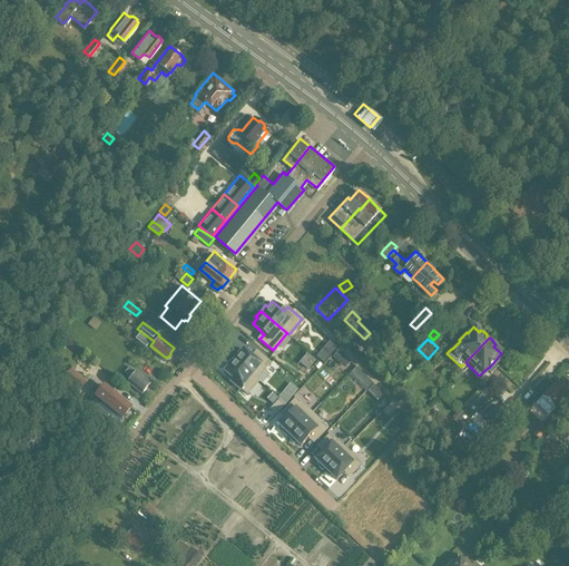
[(236,351),(233,354),(234,357),(233,358),(256,377),(270,360),(258,350),(254,357),(251,353),(243,347),(238,351),(236,351)]
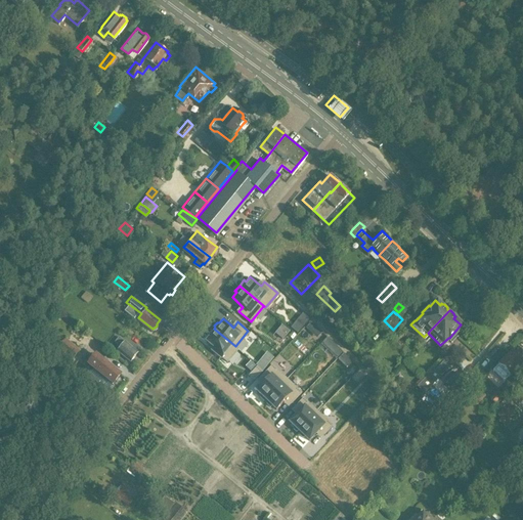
[(294,319),(290,325),(296,331),(300,326),(294,319)]
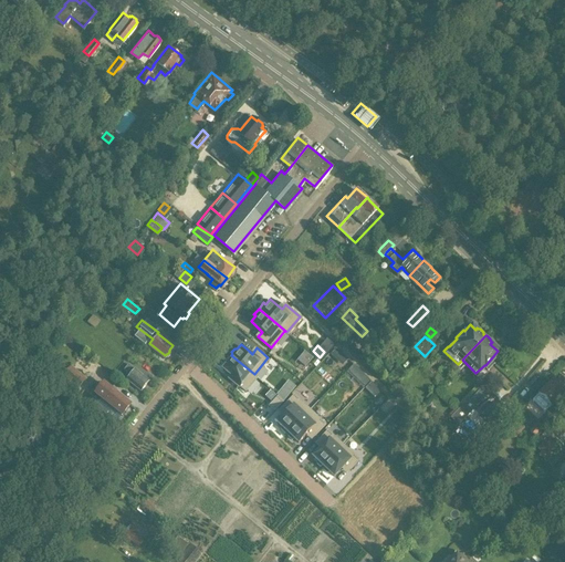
[(336,345),(330,352),(337,358),(343,352),(336,345)]
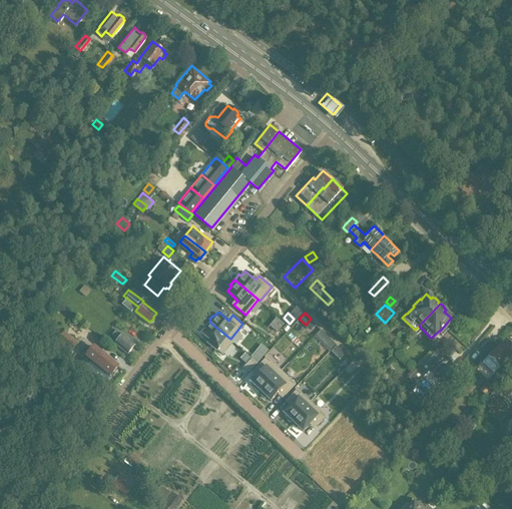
[(205,327),(201,332),(208,337),(213,342),(211,344),(216,348),(221,353),(232,340),(230,339),(209,322),(208,323),(206,322),(204,325),(205,327)]
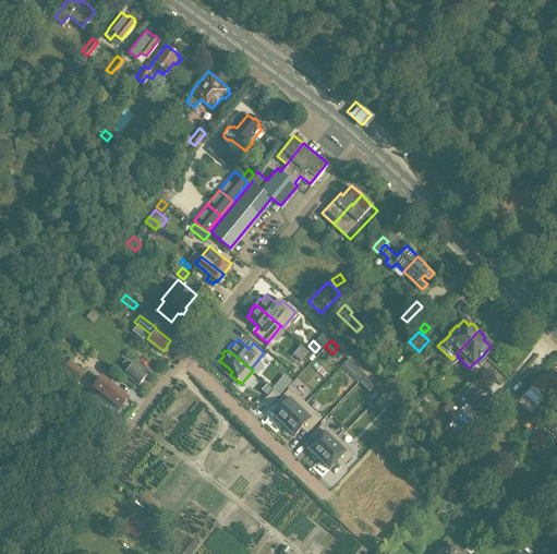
[(133,361),(125,356),(121,362),(128,368),(124,372),(137,383),(146,372),(133,361)]
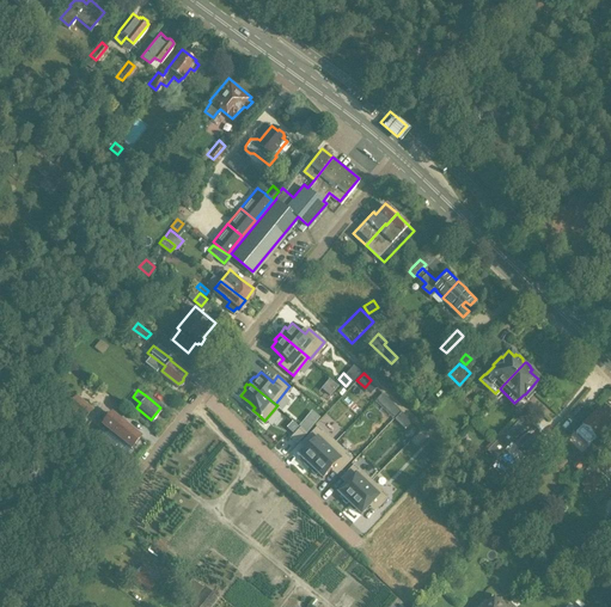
[(382,391),(376,397),(384,405),(390,398),(382,391)]
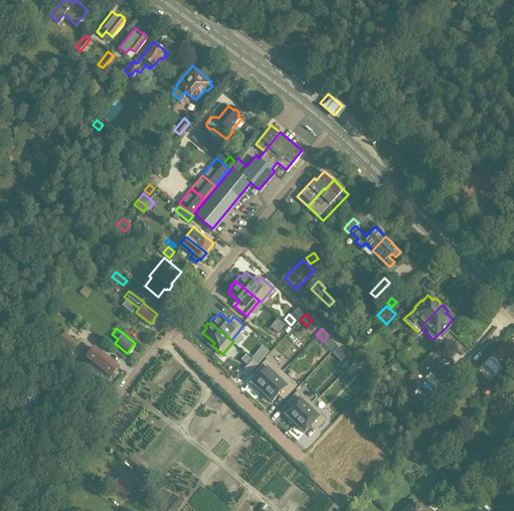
[(68,351),(76,342),(64,332),(56,342),(68,351)]
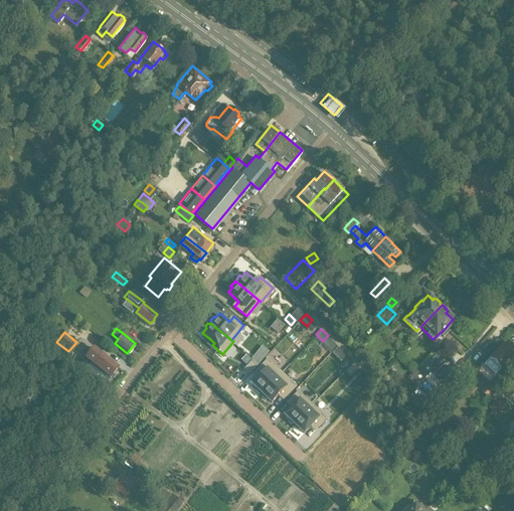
[(490,356),(484,361),(494,371),(500,365),(500,366),(513,353),(502,342),(489,355),(490,356)]
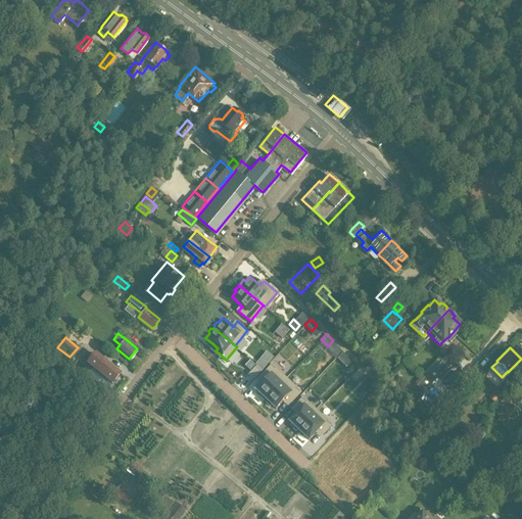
[(92,365),(87,371),(106,386),(111,380),(119,371),(95,351),(88,361),(92,365)]
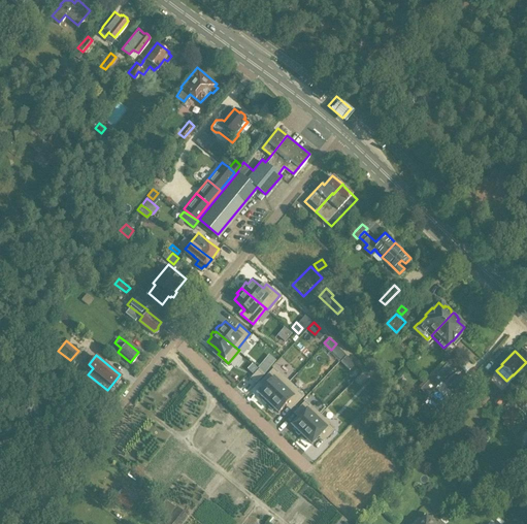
[(435,369),(419,387),(426,394),(442,377),(453,367),(447,361),(436,370),(435,369)]
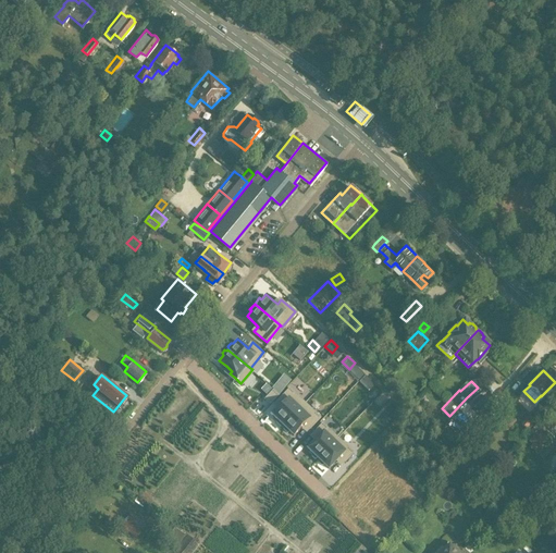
[(280,405),(272,413),(276,417),(275,419),(281,425),(304,400),(288,385),(278,397),(283,402),(280,405)]
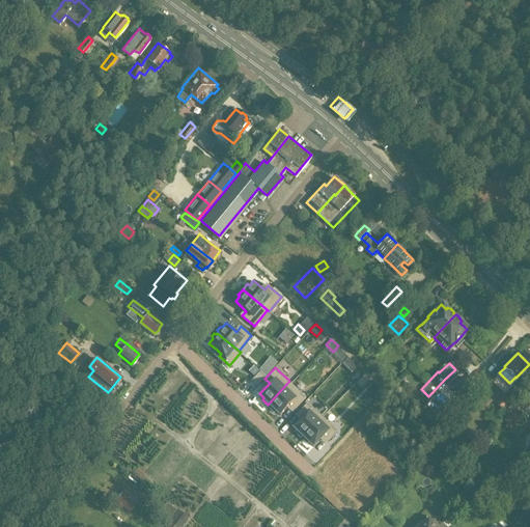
[(254,373),(251,378),(256,383),(266,373),(259,368),(259,369),(254,373)]
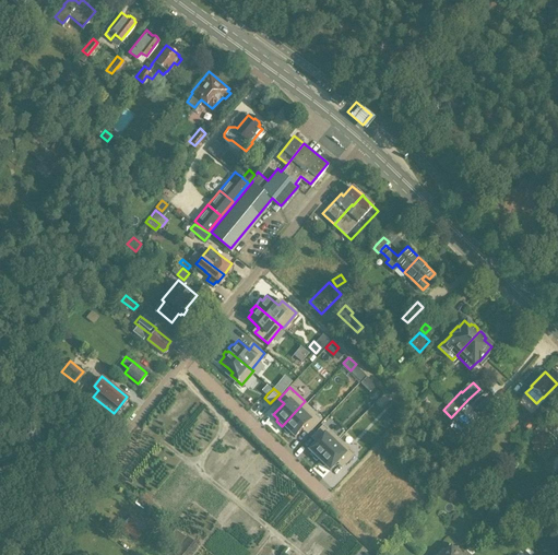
[(499,406),(486,393),(484,396),(482,393),(477,398),(479,400),(472,406),(486,420),(499,406)]
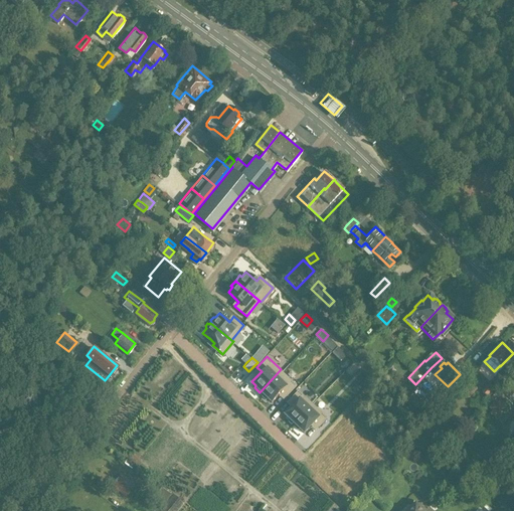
[(281,369),(260,392),(265,397),(267,395),(271,399),(278,392),(281,389),(285,394),(296,383),(281,369)]
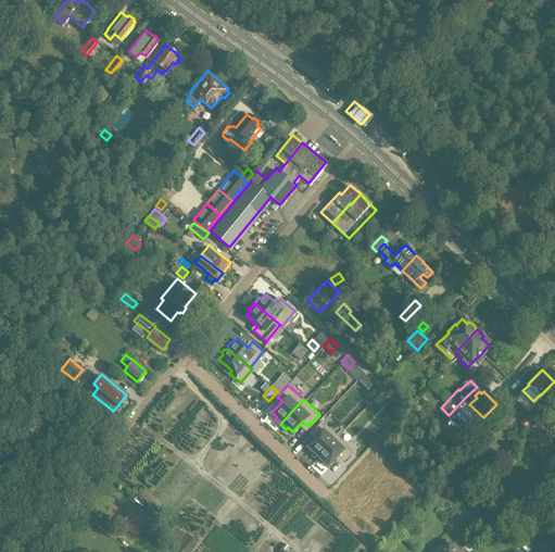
[(525,426),(533,416),(528,411),(519,419),(525,426)]
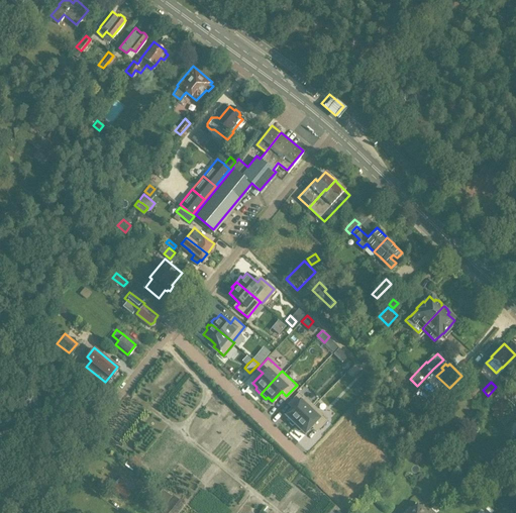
[(292,407),(285,414),(289,418),(288,420),(292,423),(293,422),(294,423),(313,403),(298,390),(290,399),(295,404),(292,407)]
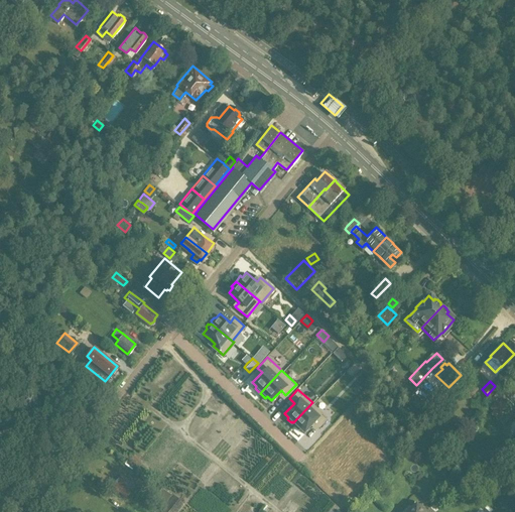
[(496,418),(511,402),(504,396),(489,411),(496,418)]
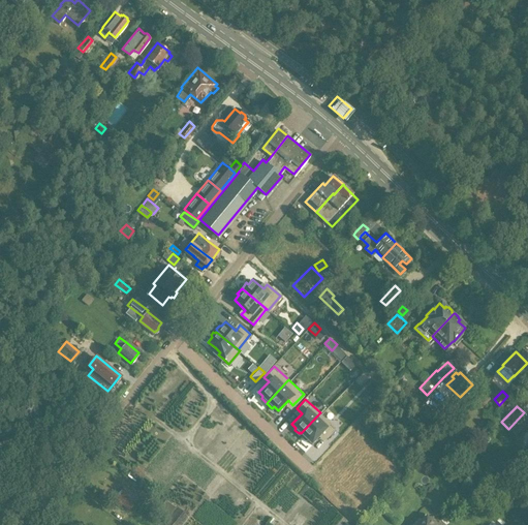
[(320,412),(301,433),(302,434),(302,436),(305,439),(307,438),(311,442),(318,435),(321,432),(327,436),(335,427),(320,412)]
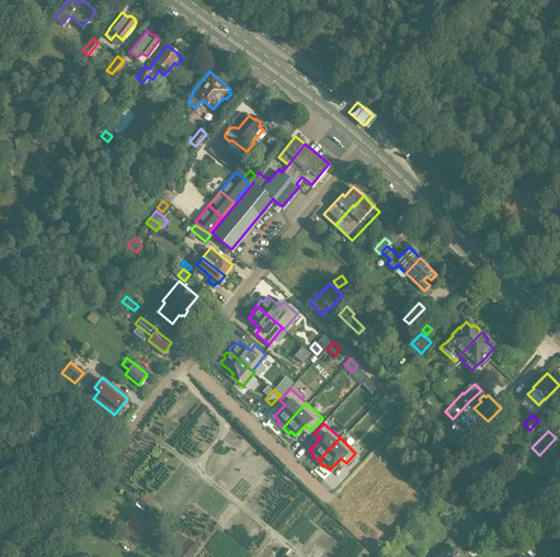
[(137,538),(146,526),(133,516),(124,527),(137,538)]
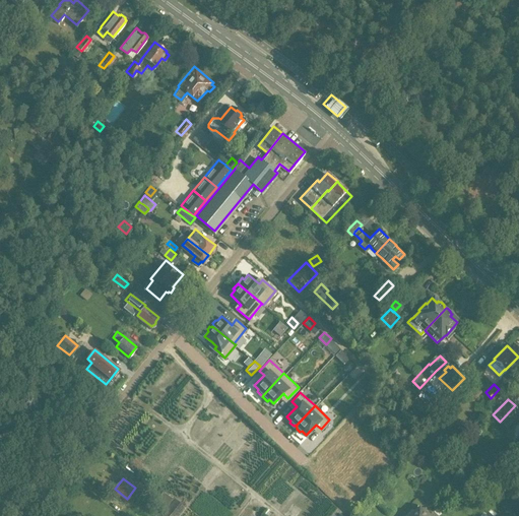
[(174,498),(163,490),(154,501),(165,509),(158,515),(176,515),(185,506),(174,497),(174,498)]
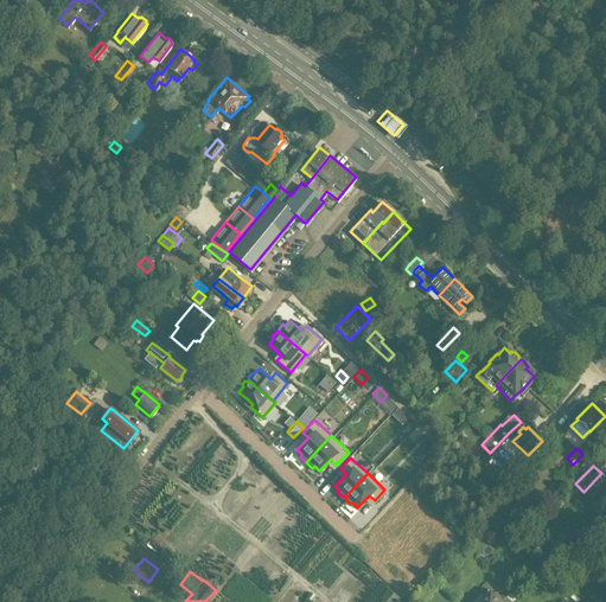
[(495,601),(498,599),(489,590),(477,601),(495,601)]
